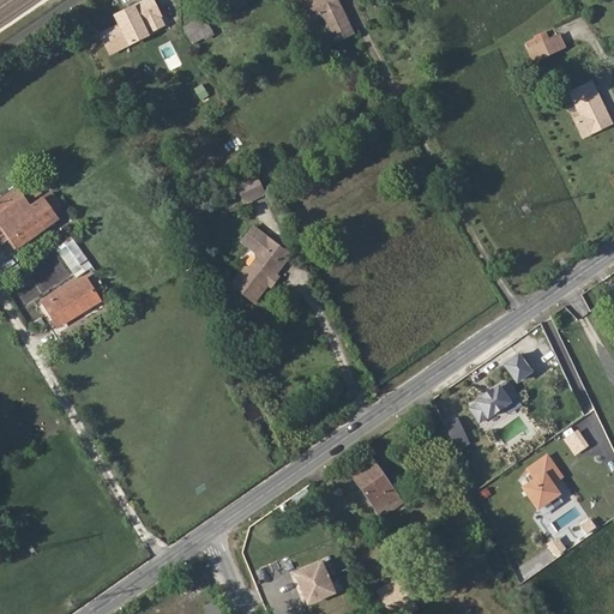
[(121,0),(98,18),(108,30),(145,0),(121,0)]
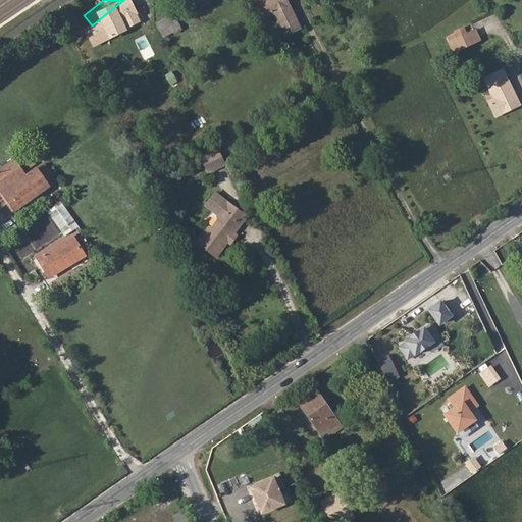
[(207,0),(188,0),(187,1),(193,10),(207,0)]
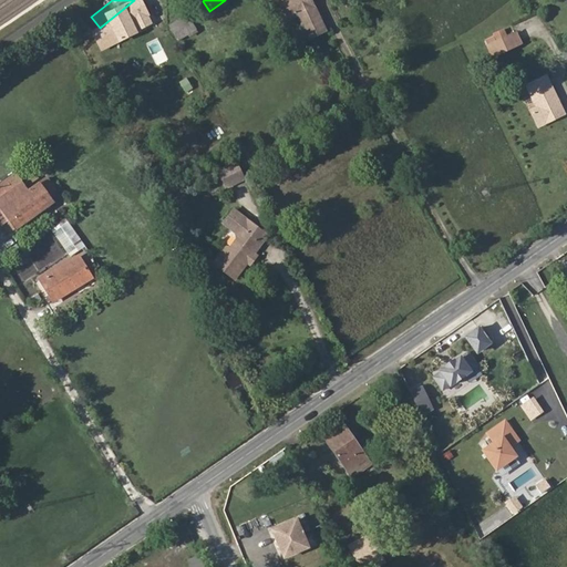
[(281,0),(289,18),(298,14),(307,38),(323,31),(310,0),(281,0)]
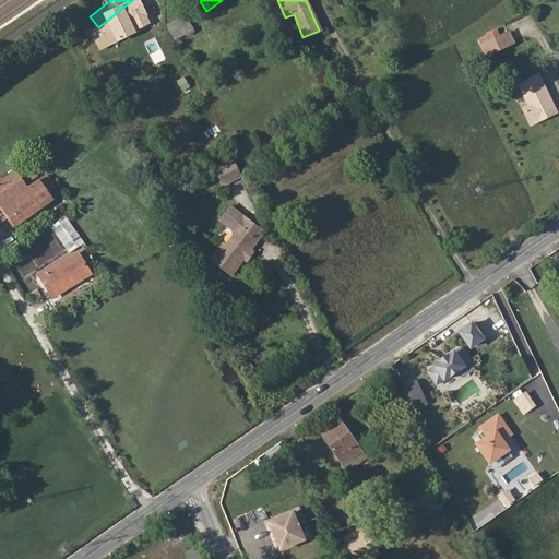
[(182,13),(166,23),(174,34),(189,23),(182,13)]
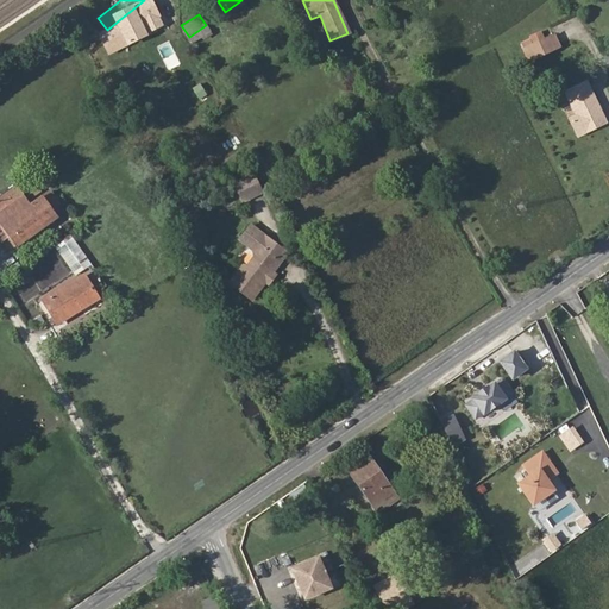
[(529,42),(542,36),(540,30),(527,36),(529,42)]
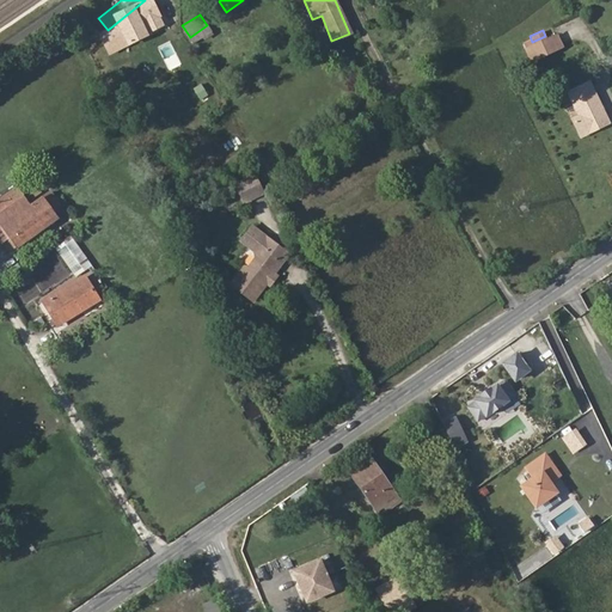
[(551,35),(524,48),(532,62),(558,49),(551,35)]
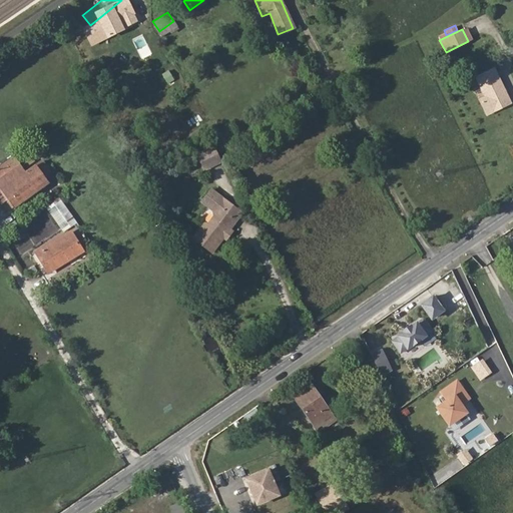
[(495,67),(475,76),(485,96),(478,99),(487,116),(512,103),(495,67)]
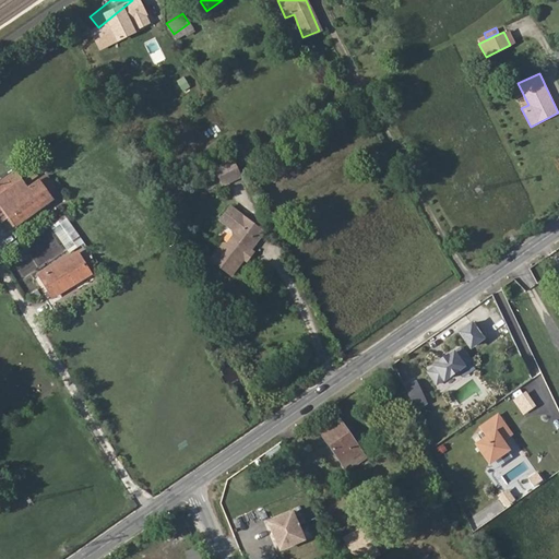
[(229,161),(212,169),(221,187),(237,179),(229,161)]
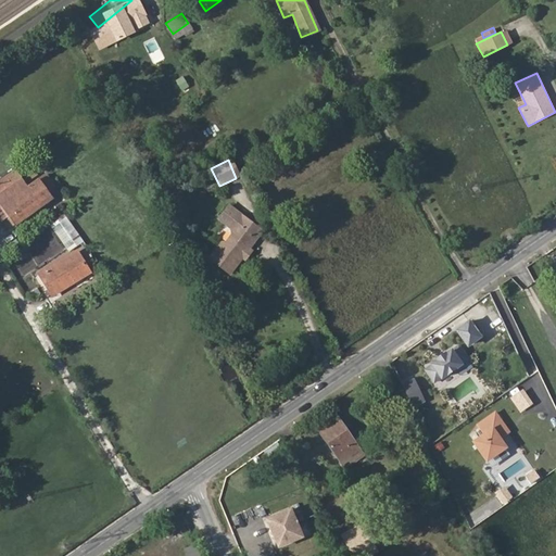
[(15,172),(0,180),(0,204),(13,224),(50,200),(38,180),(26,188),(15,172)]
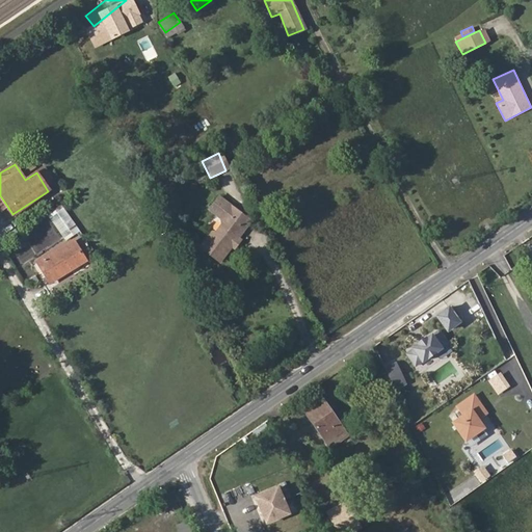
[(216,200),(207,212),(220,221),(220,227),(214,235),(210,235),(200,248),(219,264),(231,248),(236,241),(248,223),(216,200)]
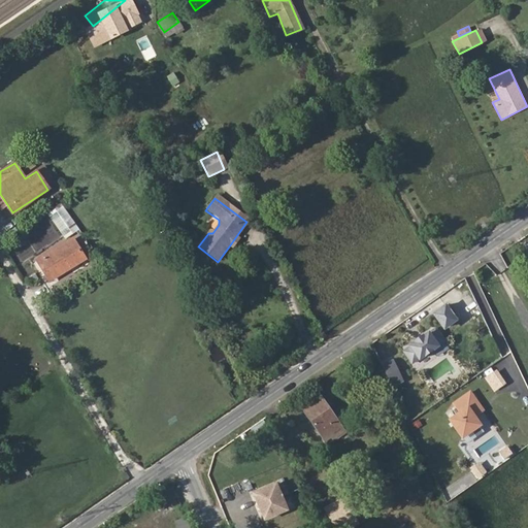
[(62,239),(78,230),(64,203),(47,212),(62,239)]
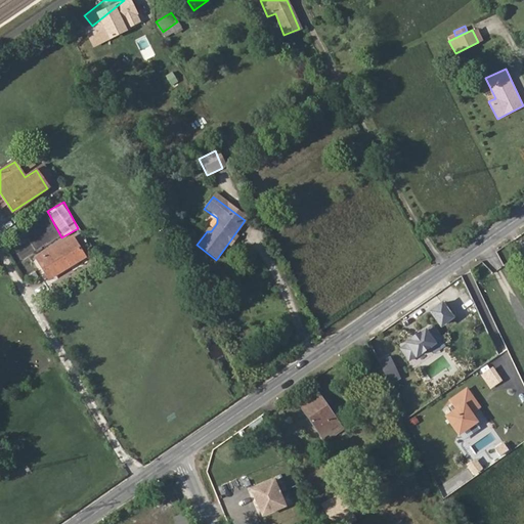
[(73,237),(37,259),(48,278),(84,257),(73,237)]
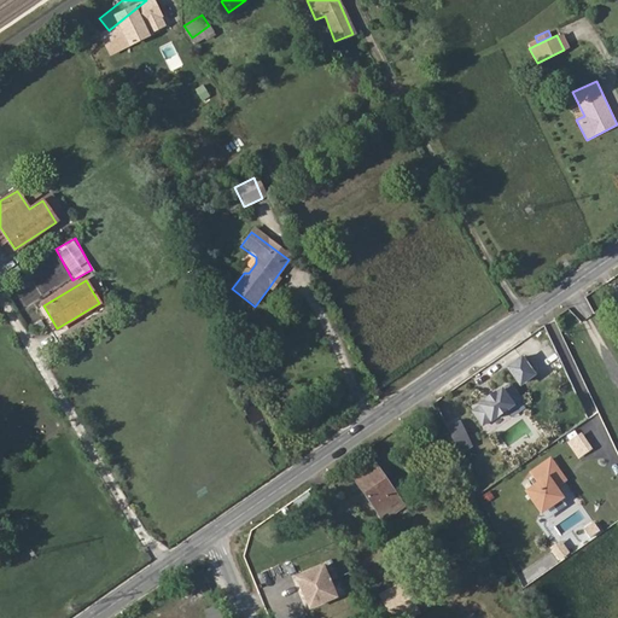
[(274,280),(268,289),(272,291),(278,283),(274,280)]
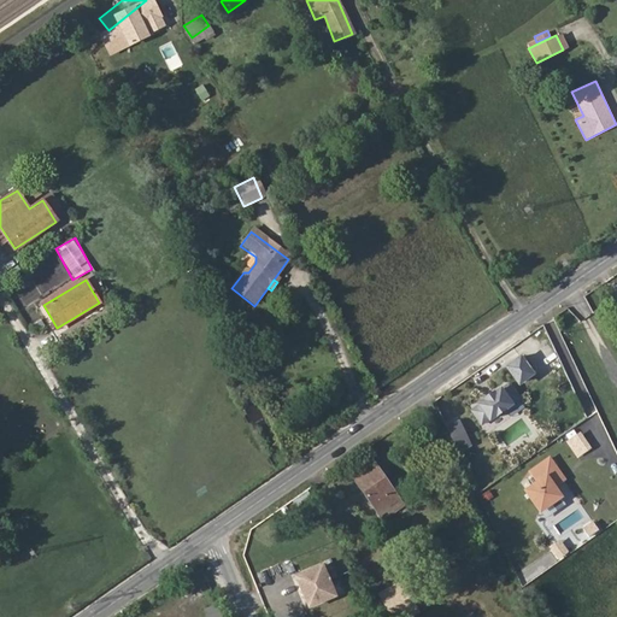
[(524,353),(505,362),(515,385),(534,376),(524,353)]
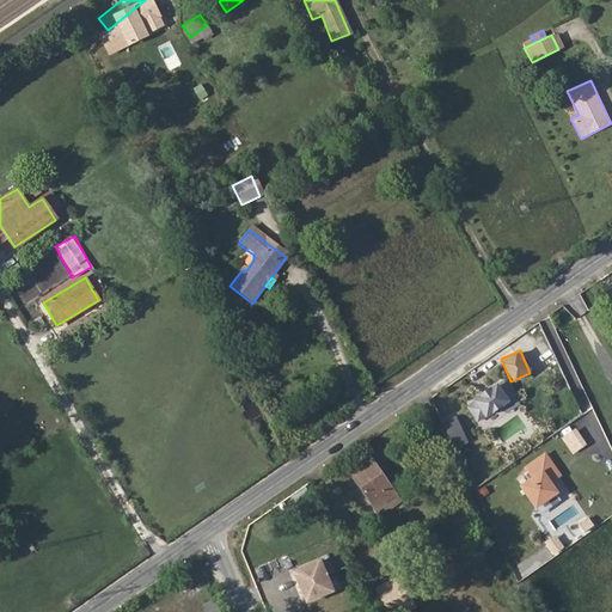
[(469,404),(478,418),(485,412),(487,412),(493,408),(495,410),(499,410),(501,409),(502,405),(501,403),(507,398),(506,397),(514,391),(505,379),(496,384),(496,383),(476,398),(476,399),(469,404)]
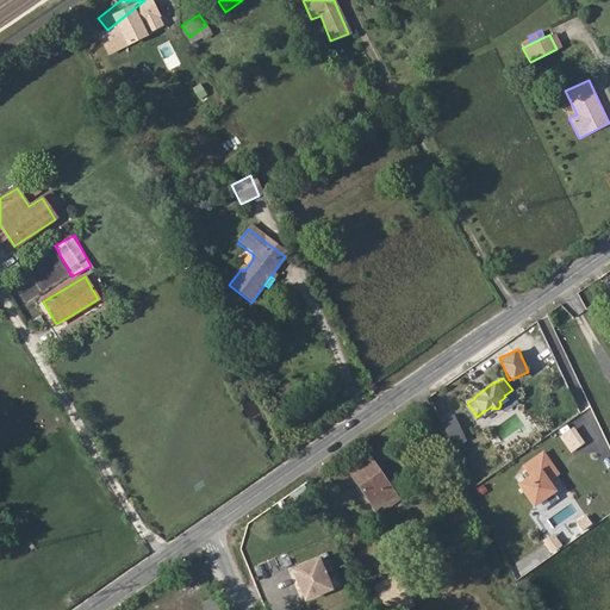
[(523,436),(512,443),(518,453),(529,447),(523,436)]
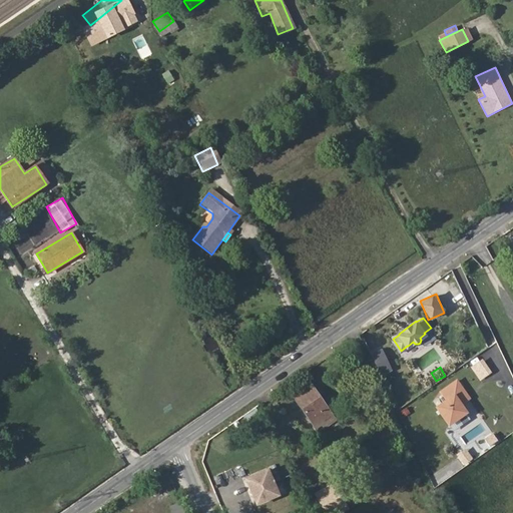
[(455,383),(440,393),(446,401),(436,409),(447,425),(463,414),(458,405),(466,399),(455,383)]
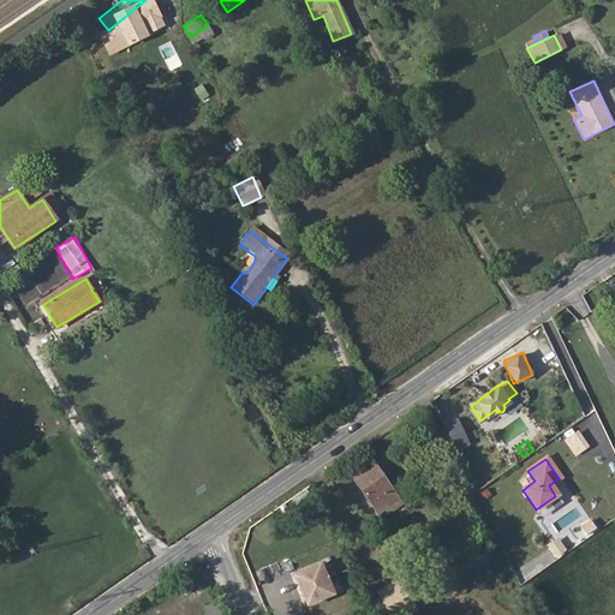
[(354,479),(375,509),(395,496),(375,465),(354,479)]
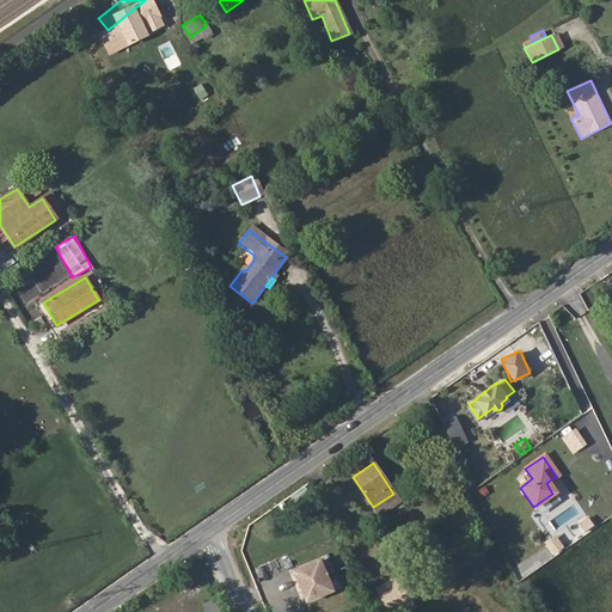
[(379,515),(399,501),(393,494),(373,507),(379,515)]
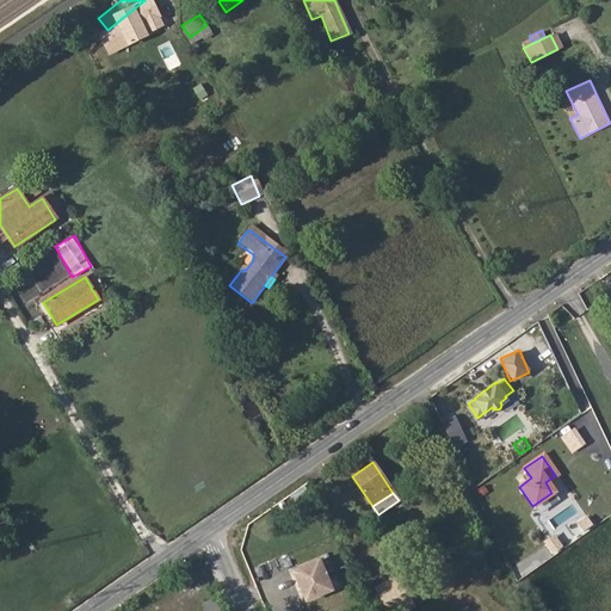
[(316,576),(302,582),(313,610),(328,610),(331,610),(316,576)]
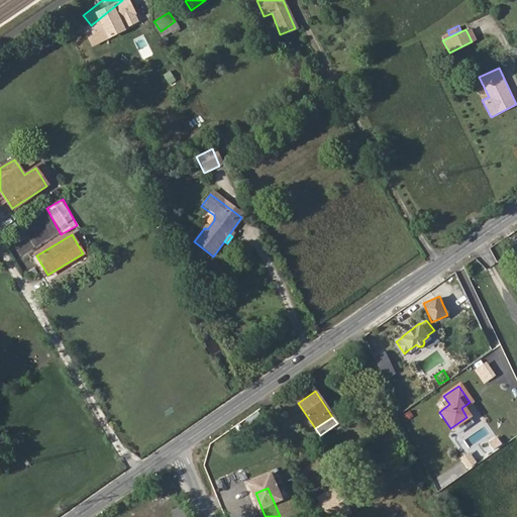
[(317,498),(326,516),(340,516),(355,509),(351,501),(343,505),(334,489),(317,498)]
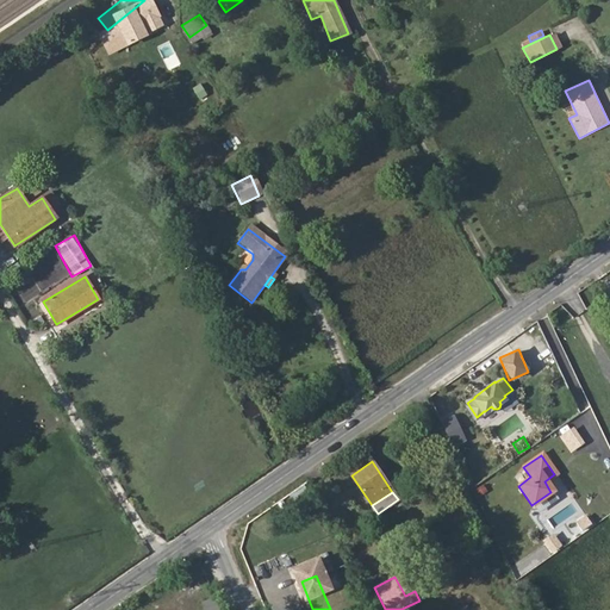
[(223,609),(216,593),(201,599),(205,609),(223,609)]
